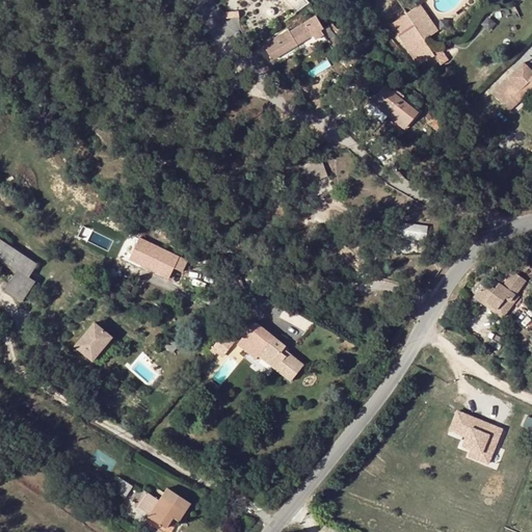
[(439,32),(420,5),(407,14),(426,42),(439,32)]
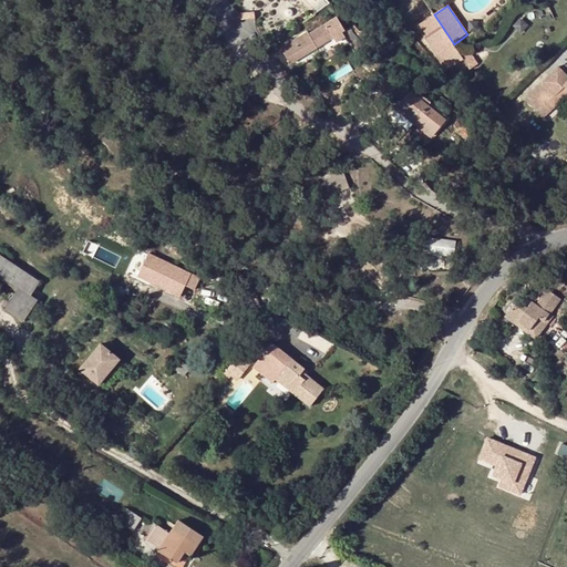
[(291,64),(318,48),(332,39),(325,26),(309,34),(307,32),(281,48),(291,64)]
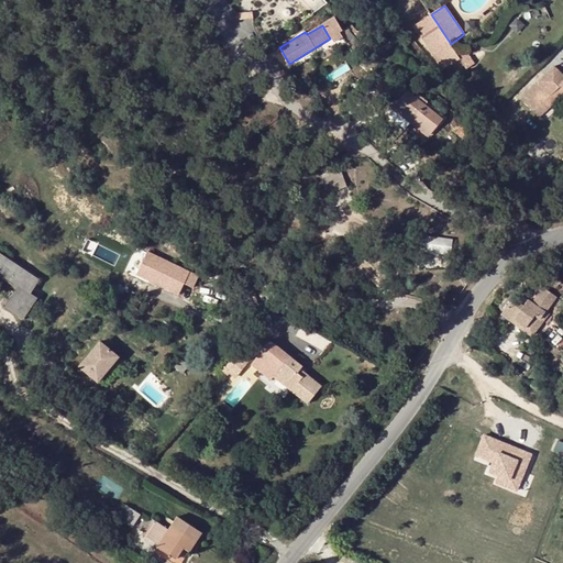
[(349,30),(355,36),(359,33),(353,25),(349,30)]
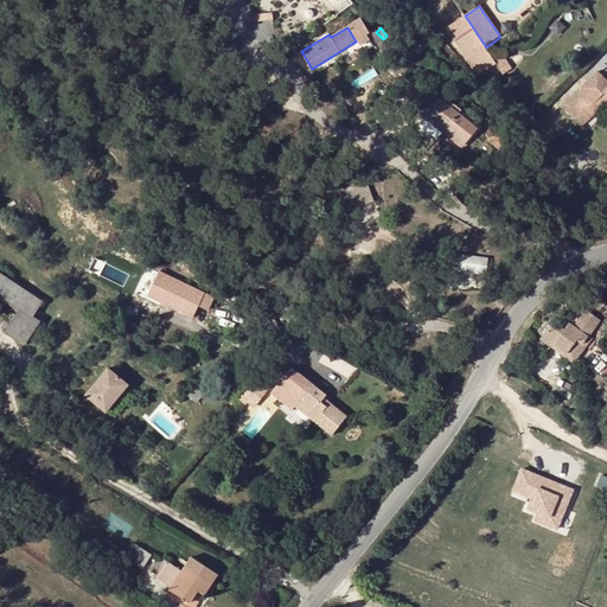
[(497,64),(504,76),(513,70),(504,57),(496,63),(486,48),(473,30),(455,42),(479,76),(497,64)]
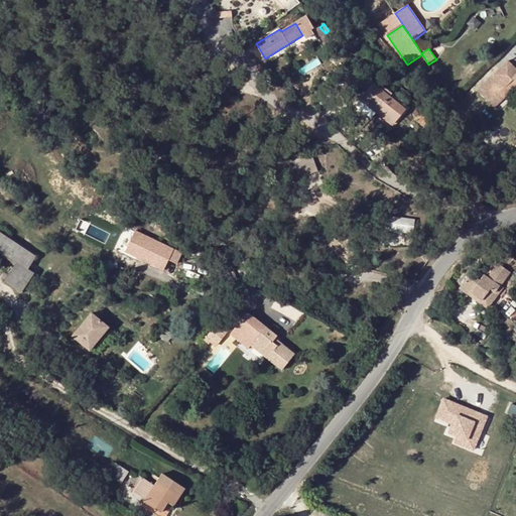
[(314,29),(320,36),(329,45),(333,42),(326,33),(319,27),(318,26),(314,29)]
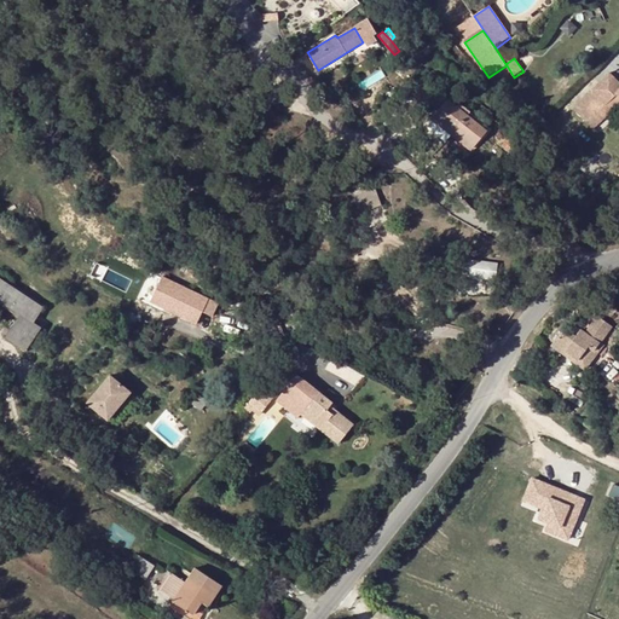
[(347,52),(318,70),(322,76),(351,59),(347,52)]
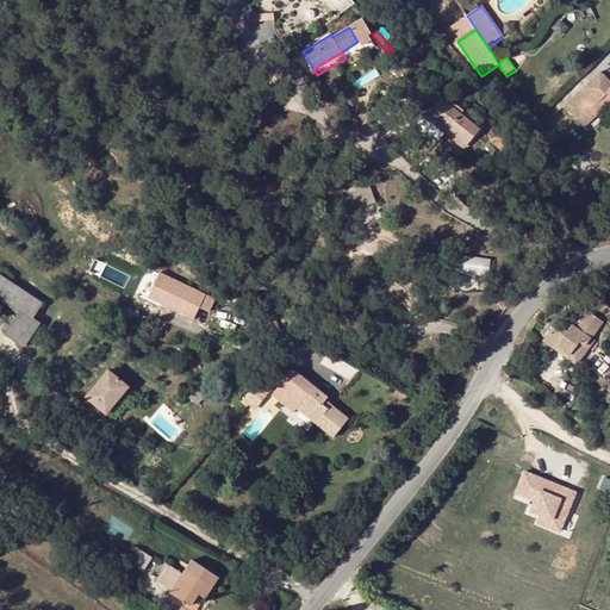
[(609,81),(601,72),(584,88),(585,89),(597,103),(589,111),(595,117),(609,101),(609,81)]
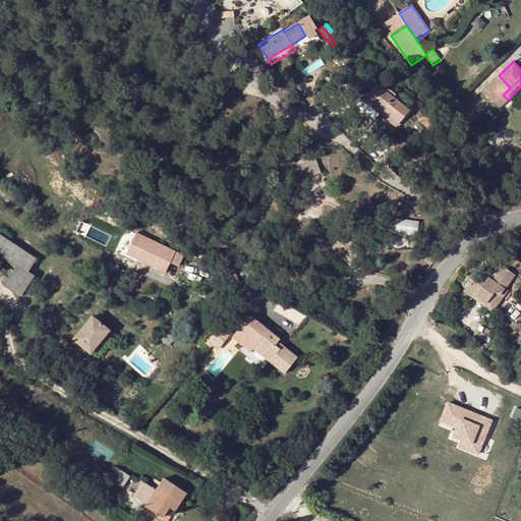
[(510,88),(500,76),(484,91),(495,102),(503,95),(510,88)]
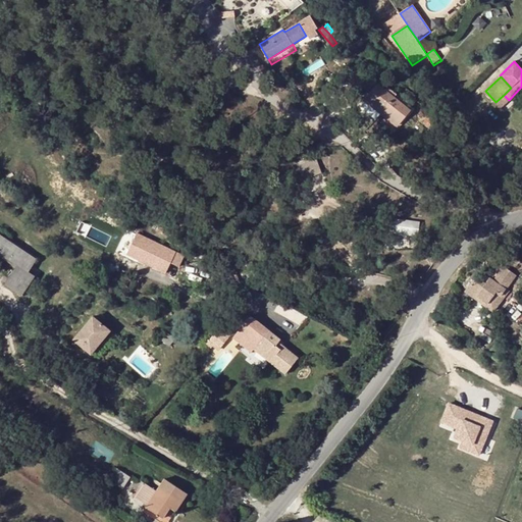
[(276,89),(280,85),(273,77),(269,82),(276,89)]
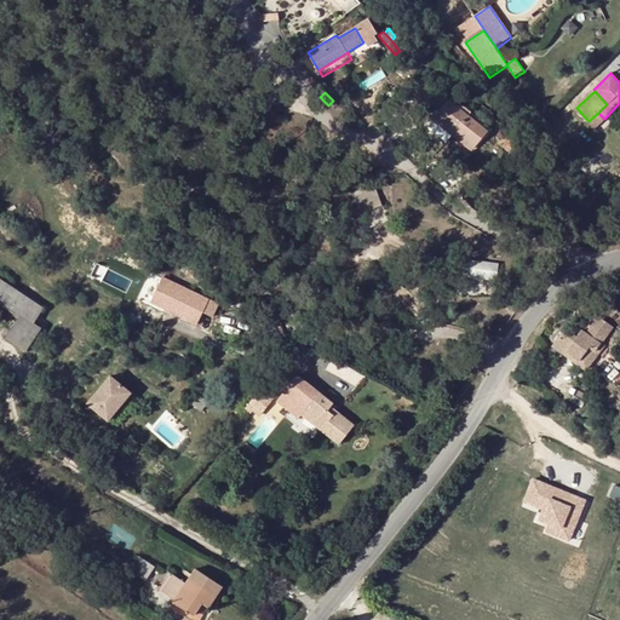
[(434,120),(434,121),(453,136),(469,115),(449,99),(434,120)]
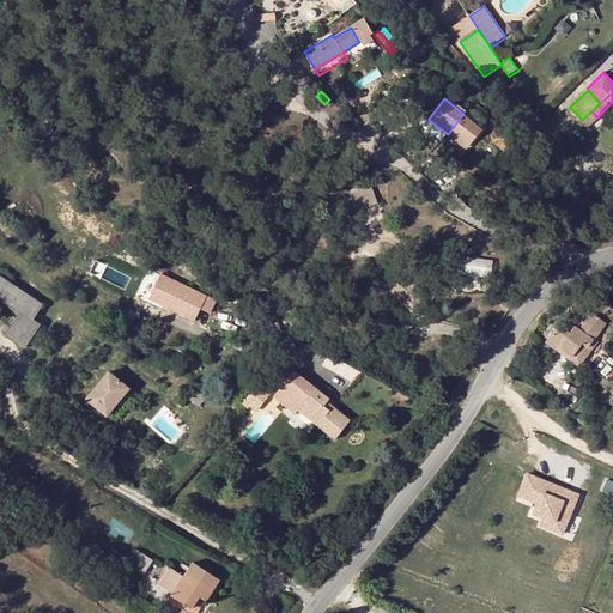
[(595,132),(612,115),(606,109),(598,117),(588,126),(595,132)]
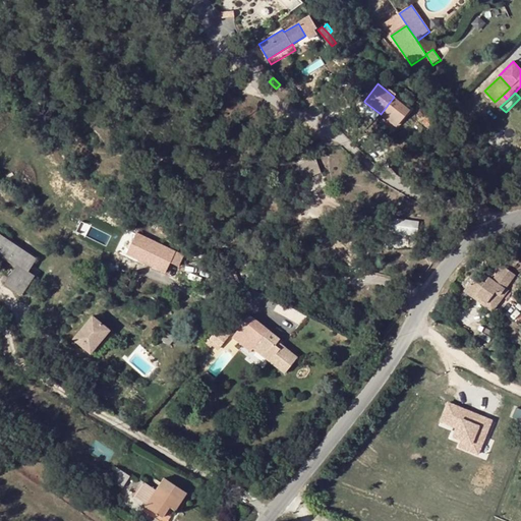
[(495,102),(500,107),(508,100),(503,95),(495,102)]
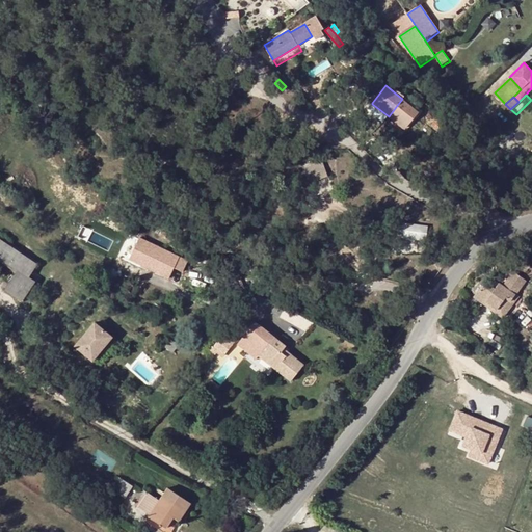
[(418,111),(402,99),(389,116),(404,129),(418,111)]
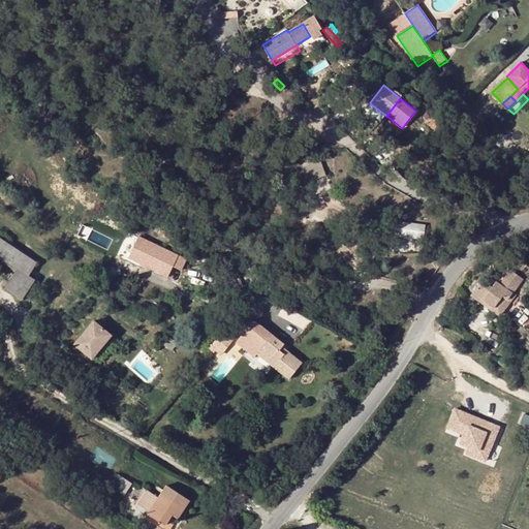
[(381,122),(383,121),(386,116),(370,103),(366,109),(365,110),(381,122)]
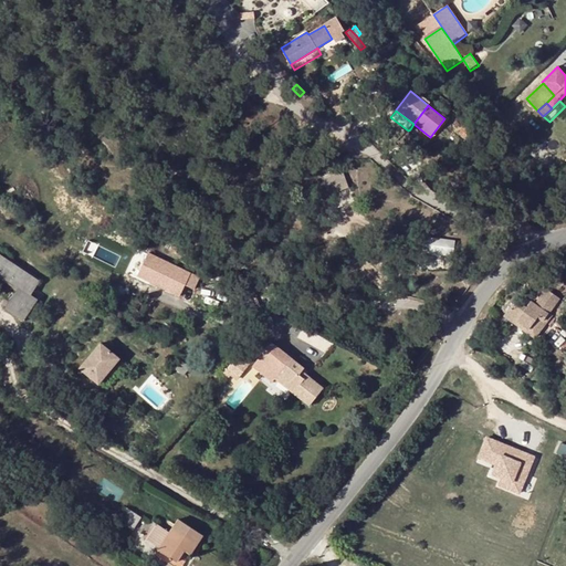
[(461,132),(468,138),(474,132),(467,125),(461,132)]
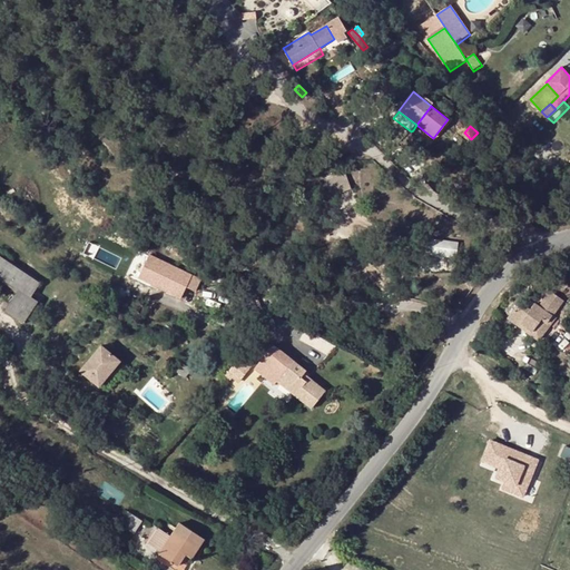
[(435,238),(435,241),(423,238),(422,252),(433,253),(433,255),(455,258),(458,242),(435,238)]
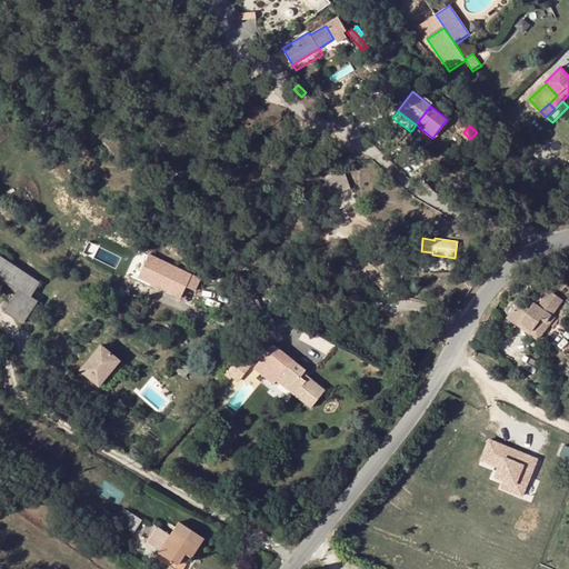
[(6,311),(25,323),(38,302),(36,301),(31,298),(41,283),(0,256),(0,279),(18,291),(6,311)]
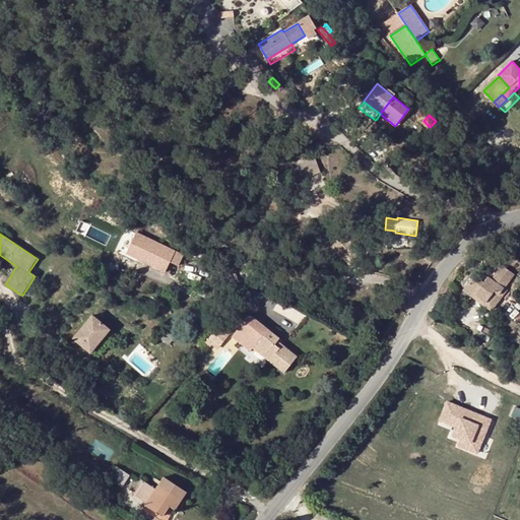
[(166,272),(167,269),(173,257),(168,255),(171,250),(137,235),(135,241),(127,237),(124,243),(113,238),(110,244),(108,243),(107,246),(110,247),(105,257),(117,262),(122,252),(166,272)]
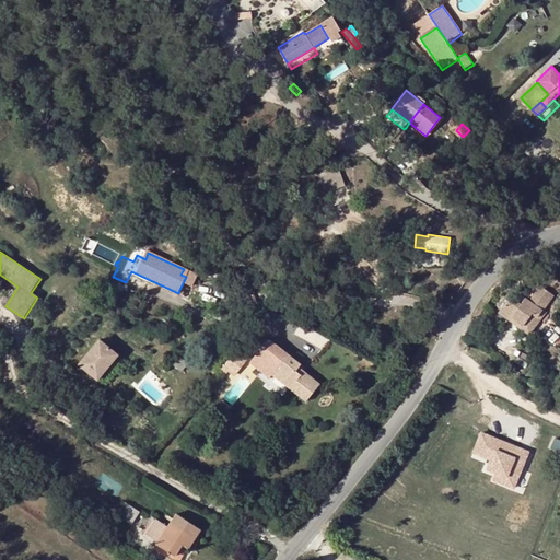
[(179,290),(185,292),(190,279),(186,277),(179,290)]
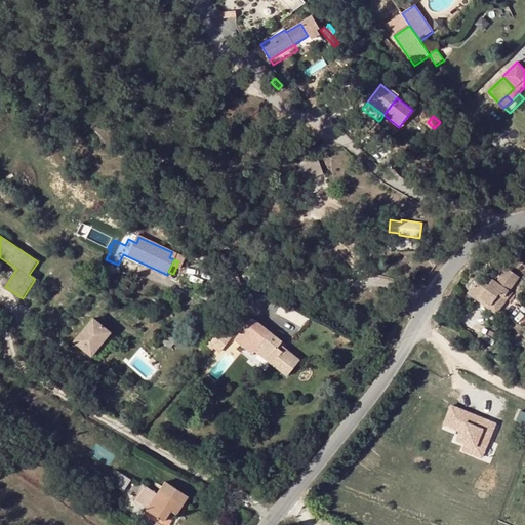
[(506,267),(496,281),(509,289),(518,276),(506,267)]
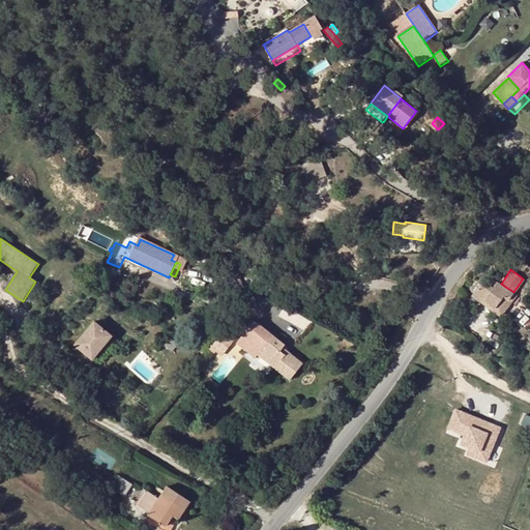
[(514,294),(512,293),(513,292),(501,284),(500,285),(494,280),(490,286),(482,282),(484,280),(482,278),(473,293),(494,307),(499,299),(507,304),(514,294)]
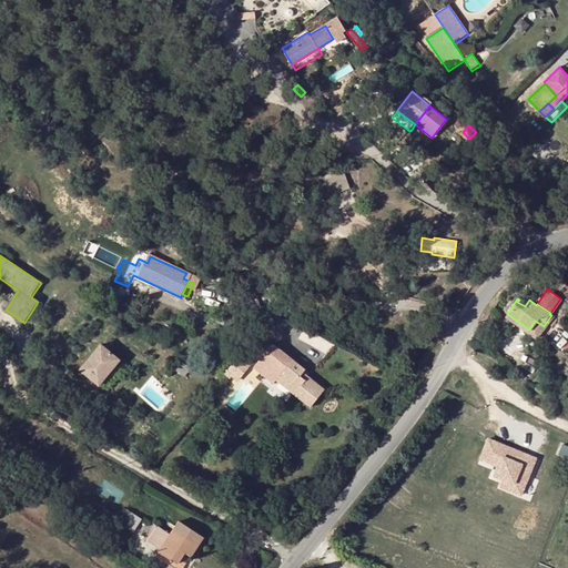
[(540,341),(548,330),(544,326),(535,321),(529,330),(507,314),(505,316),(540,341)]
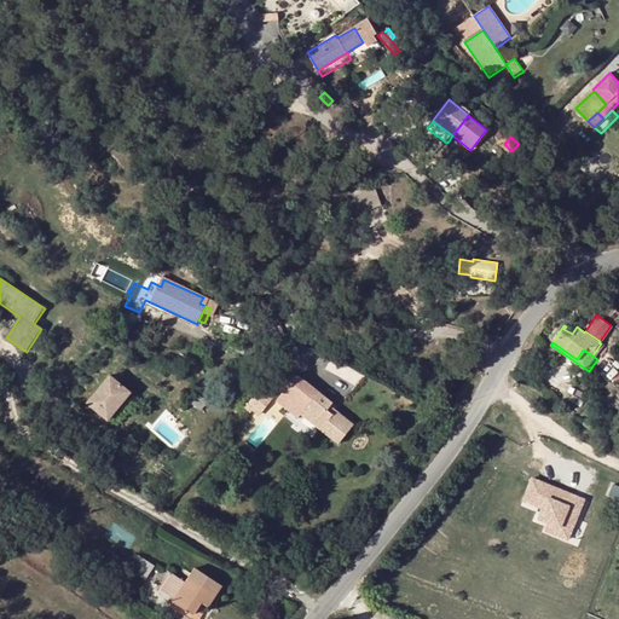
[(110,420),(131,393),(111,377),(90,404),(110,420)]
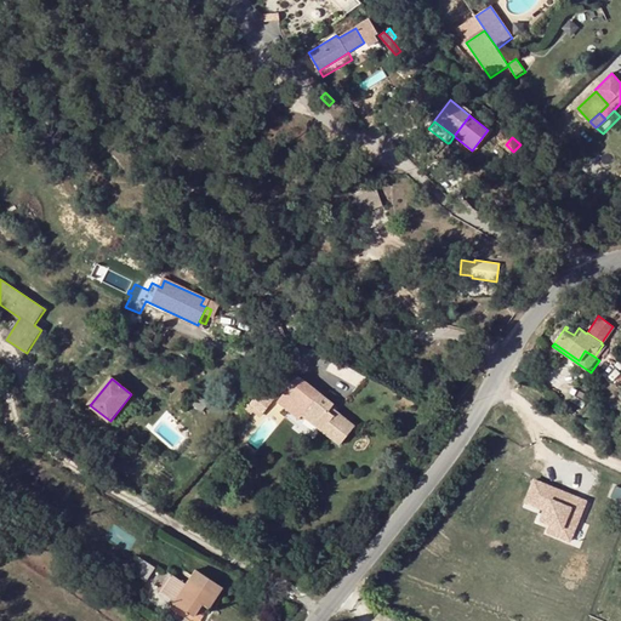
[(279,402),(289,408),(298,396),(306,387),(297,380),(279,402)]
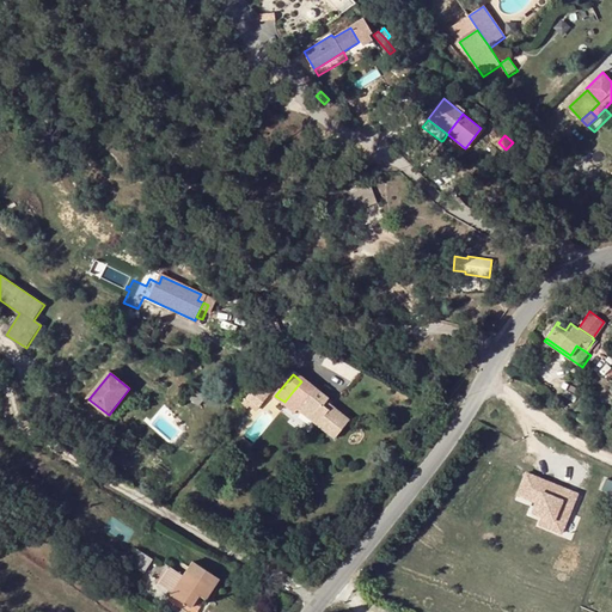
[(305,398),(312,390),(301,381),(294,390),(305,398)]
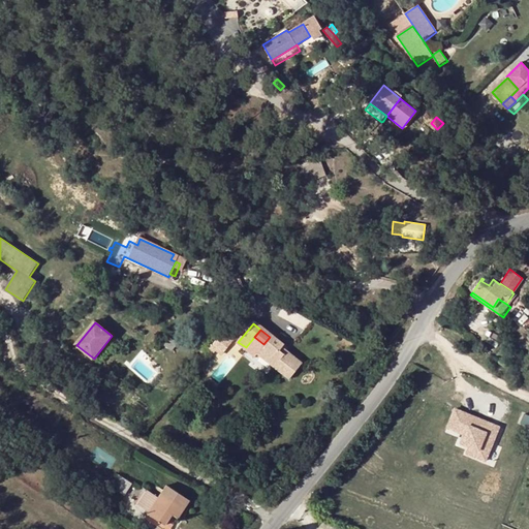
[(272,334),(270,337),(263,344),(259,349),(268,356),(266,360),(288,379),(302,363),(282,346),(284,344),(272,334)]
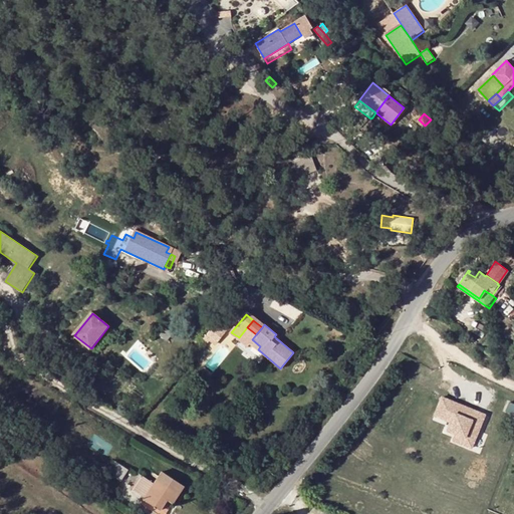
[(172,334),(162,326),(157,332),(168,340),(172,334)]
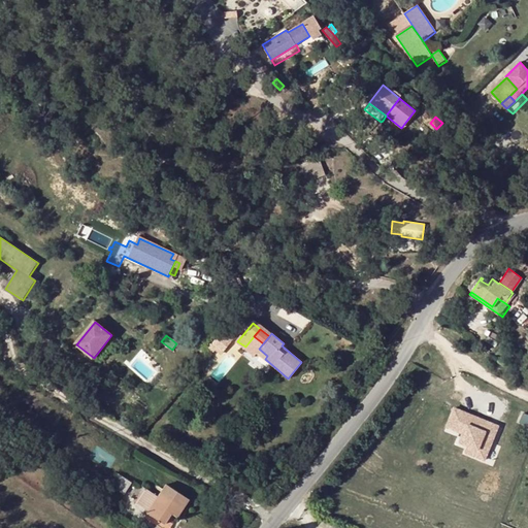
[(259,349),(256,352),(265,359),(267,356),(259,349)]
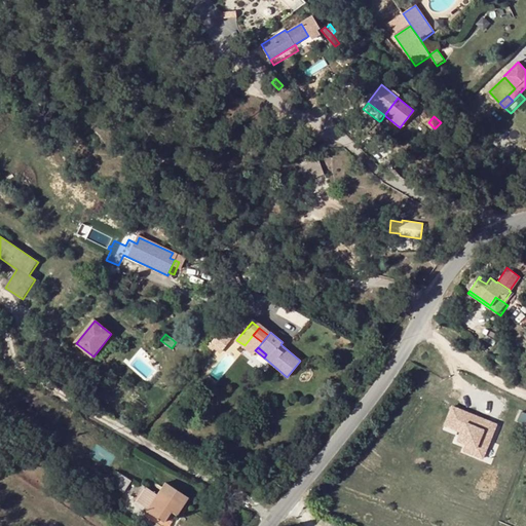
[(47,375),(52,368),(47,364),(42,371),(47,375)]
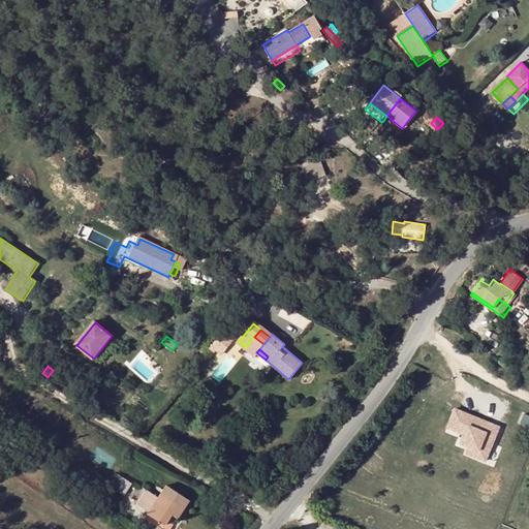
[(460,453),(477,459),(490,425),(445,409),(439,428),(458,434),(455,443),(462,445),(460,453)]
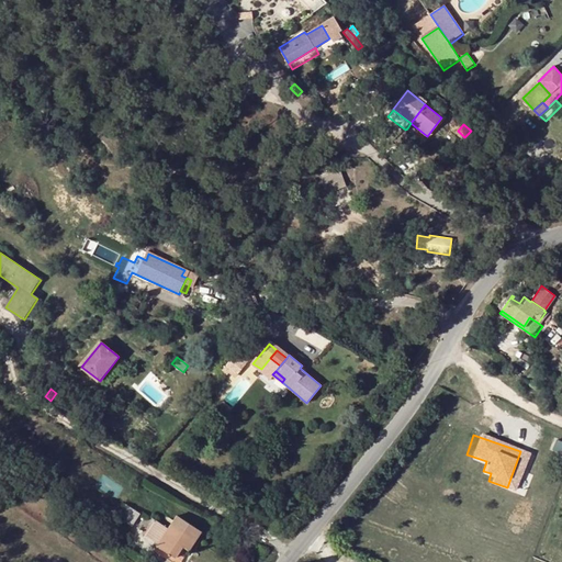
[(141,515),(125,504),(116,516),(133,527),(141,515)]
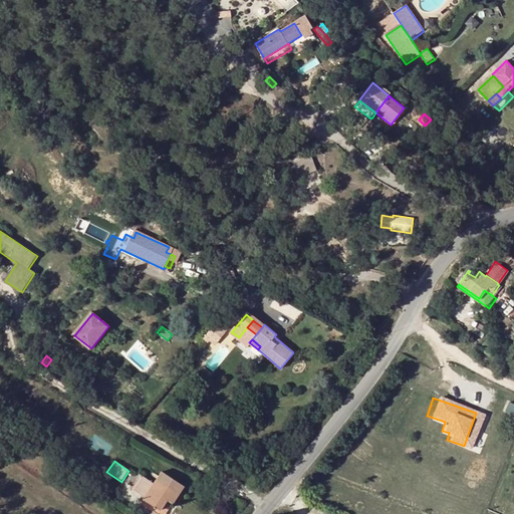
[(162,473),(154,485),(143,477),(134,491),(145,498),(144,500),(161,511),(168,501),(173,504),(184,487),(162,473)]
